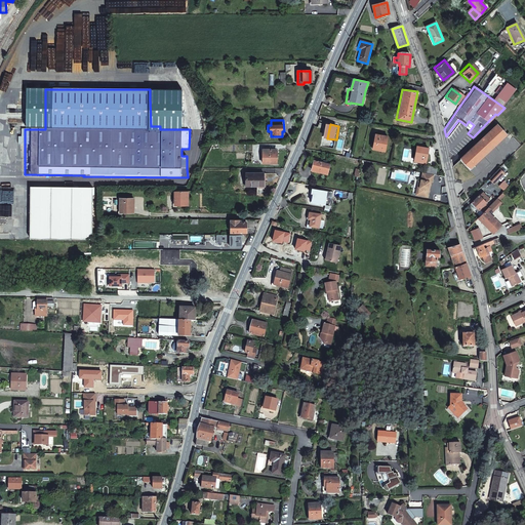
[(470,171),(499,142),(507,136),(496,126),(490,132),(460,161),(470,171)]
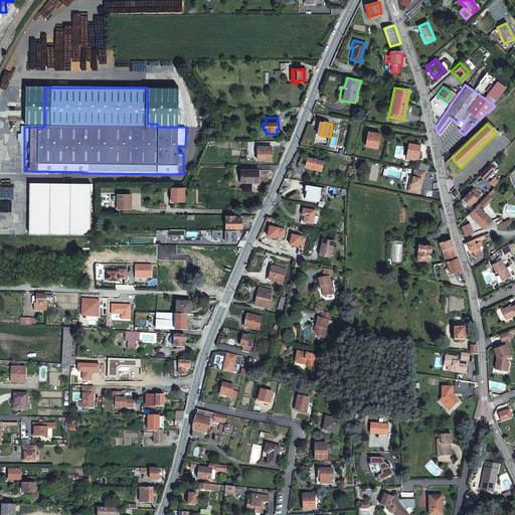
[(380,134),(368,132),(365,146),(377,148),(380,134)]
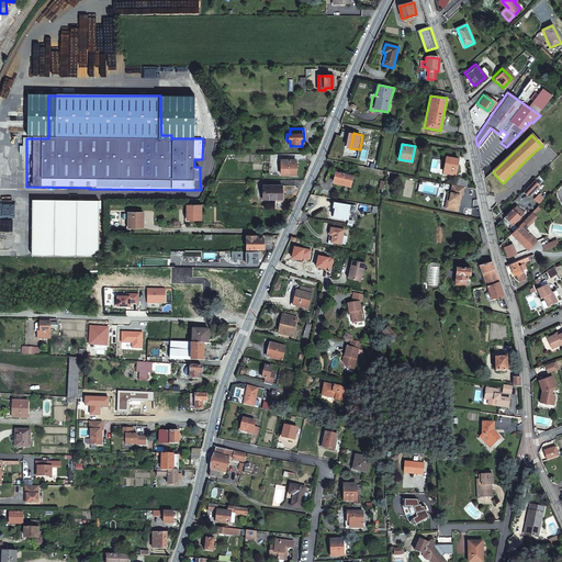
[(447,157),(444,172),(456,175),(459,159),(447,157)]
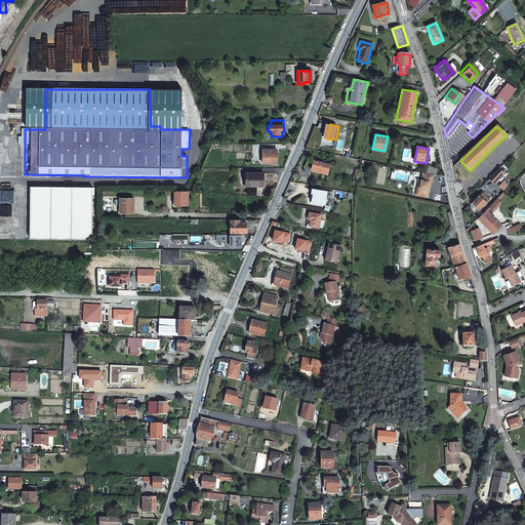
[(261,149),(261,163),(276,163),(276,150),(261,149)]
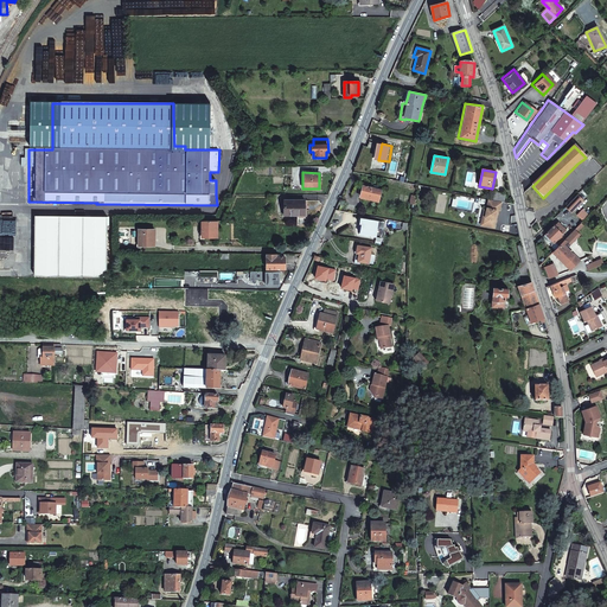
[(382,191),(364,186),(360,198),(378,203),(382,191)]
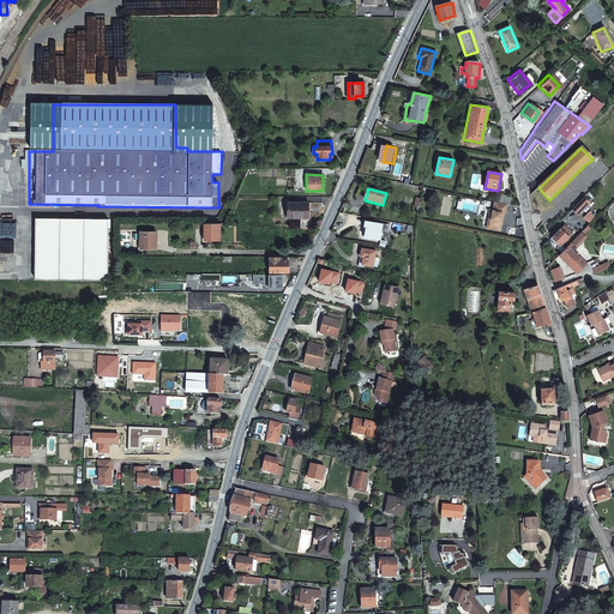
[(513,198),(501,196),(499,203),(507,204),(512,205),(513,198)]
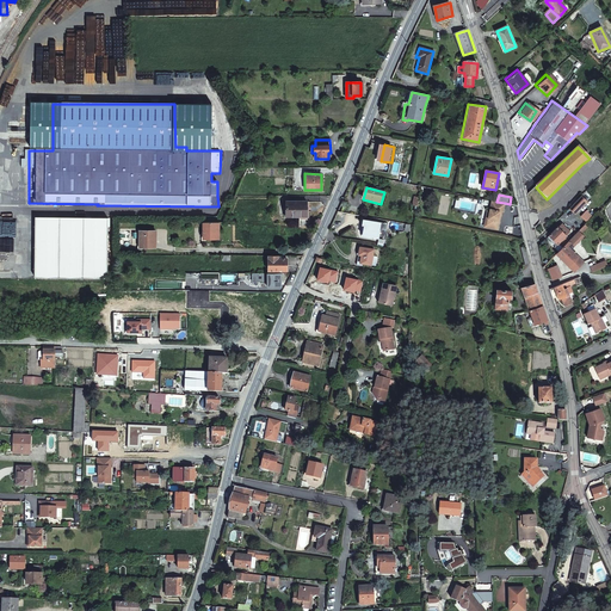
[(492,201),(489,215),(488,218),(486,221),(485,224),(487,227),(498,229),(499,222),(491,221),(493,209),(504,210),(505,203),(497,202),(492,201)]
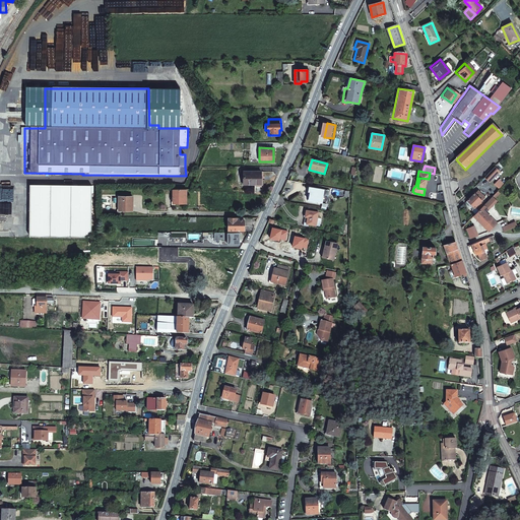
[(263,187),(263,172),(243,172),(243,185),(254,184),(254,187),(263,187)]
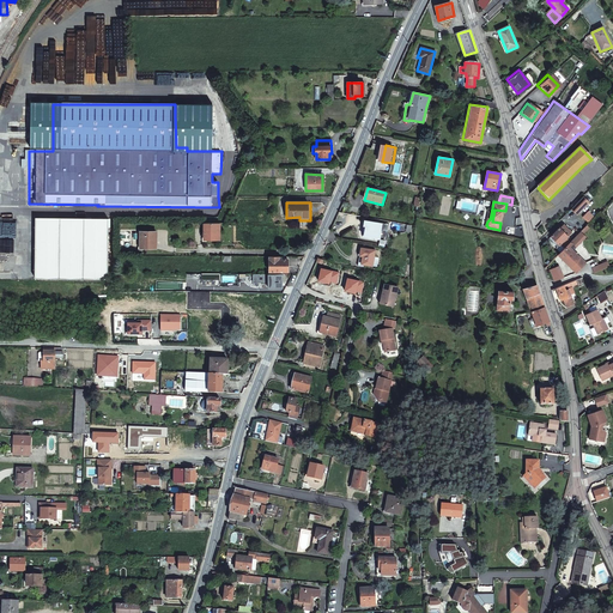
[(492,222),(501,223),(503,212),(504,213),(505,211),(495,210),(492,222)]
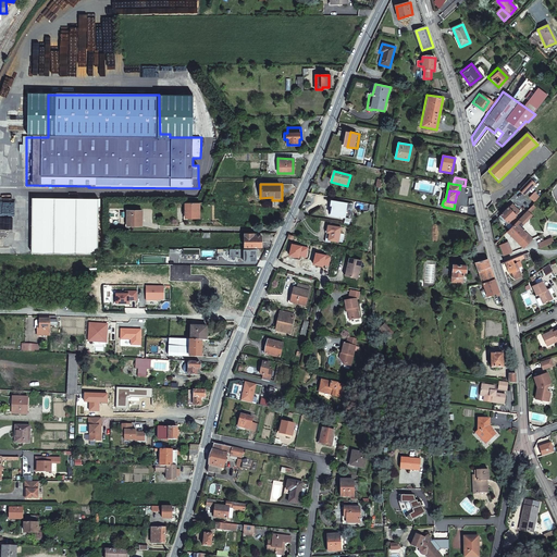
[(516,200),(522,194),(519,190),(510,199),(512,200),(516,200)]
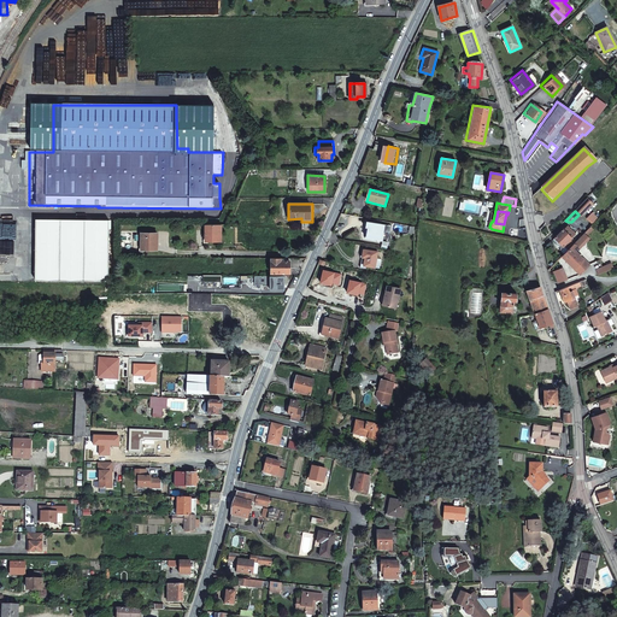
[(28,221),(28,282),(101,282),(101,221),(28,221)]
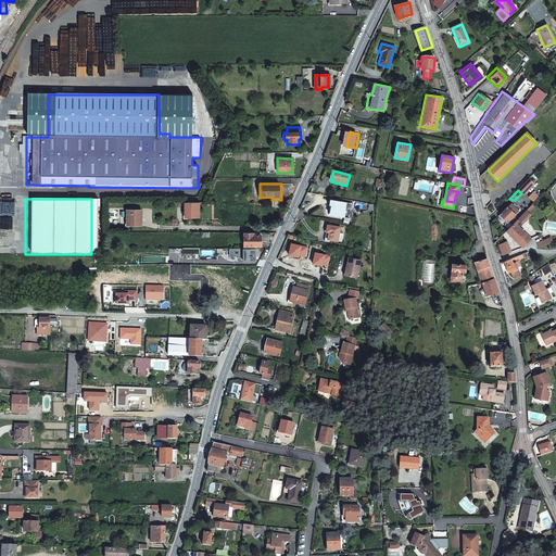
[(330,200),(330,205),(332,206),(331,215),(340,216),(341,212),(345,213),(346,209),(348,203),(330,200)]
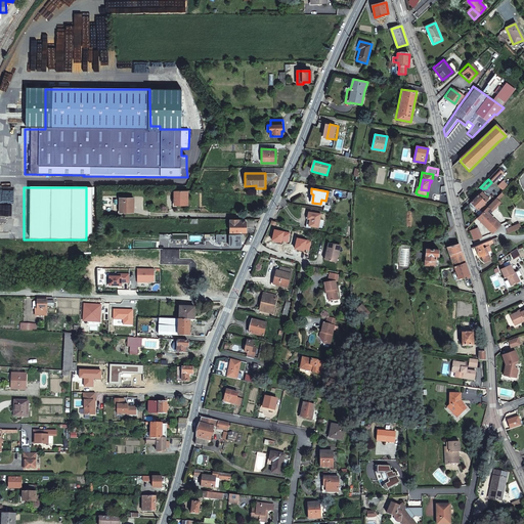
[(187,191),(174,191),(174,205),(187,205),(187,191)]
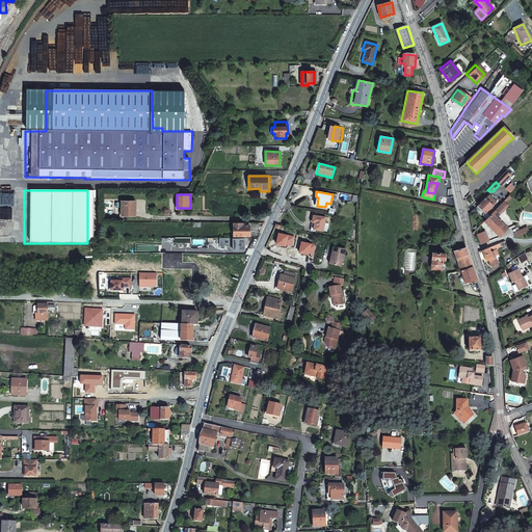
[(489,218),(495,213),(491,210),(495,206),(488,197),(479,207),(486,216),(487,215),(489,218)]
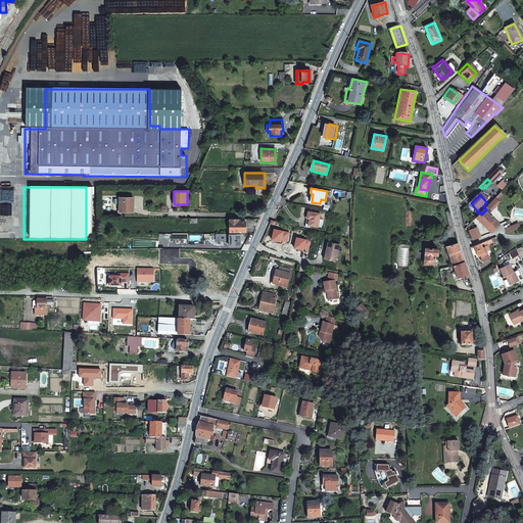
[(133,212),(133,198),(120,198),(120,212),(133,212)]
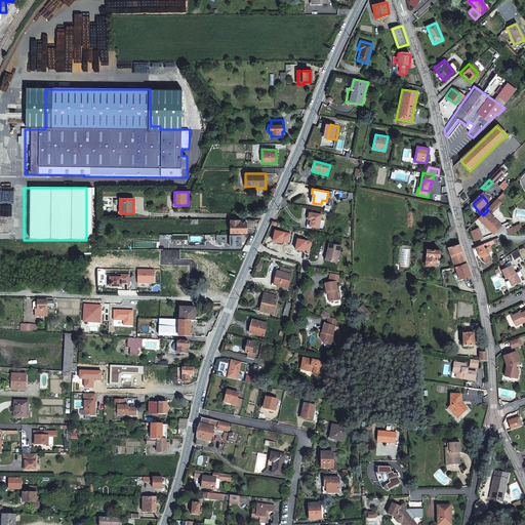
[(479,220),(482,224),(486,229),(486,230),(492,237),(502,228),(498,223),(496,225),(492,219),(494,217),(488,210),(483,215),(479,220)]
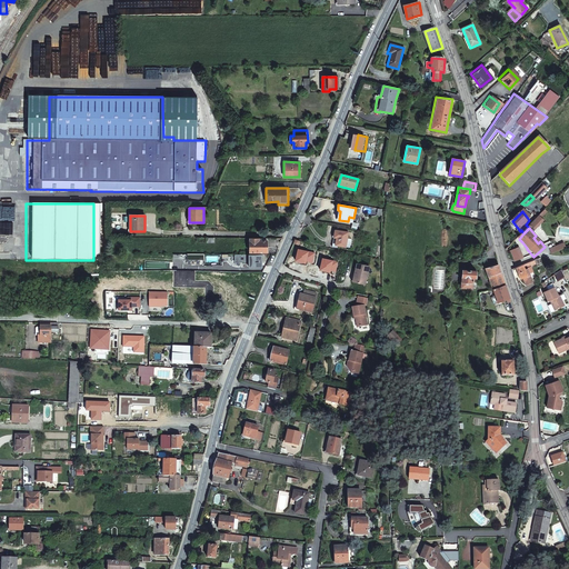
[(337,238),(336,245),(347,247),(349,232),(336,230),(335,235),(338,236),(337,238)]
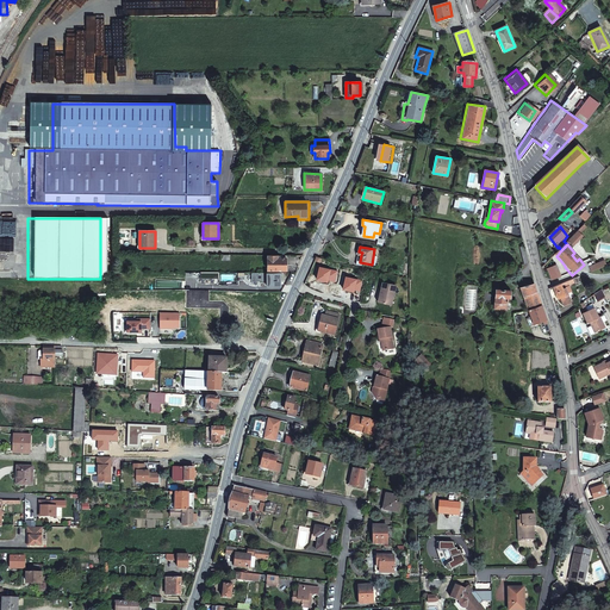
[(286,269),(286,257),(278,257),(278,255),(268,255),(268,269),(286,269)]
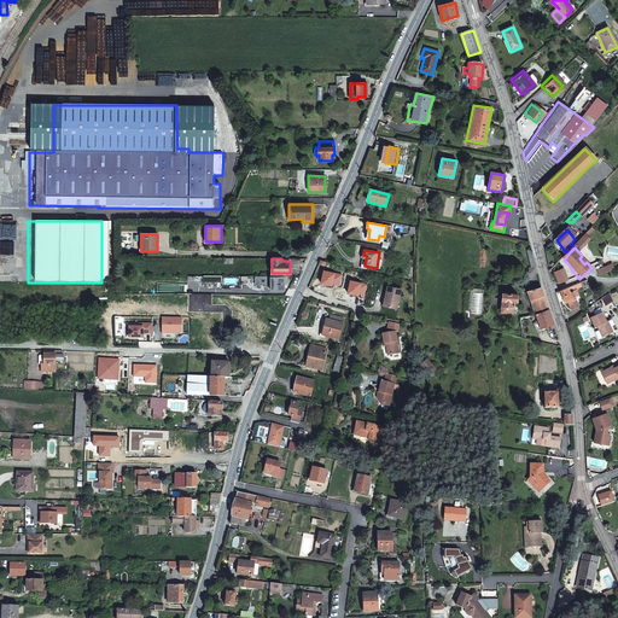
[(599,274),(601,279),(616,272),(614,269),(612,266),(599,274)]
